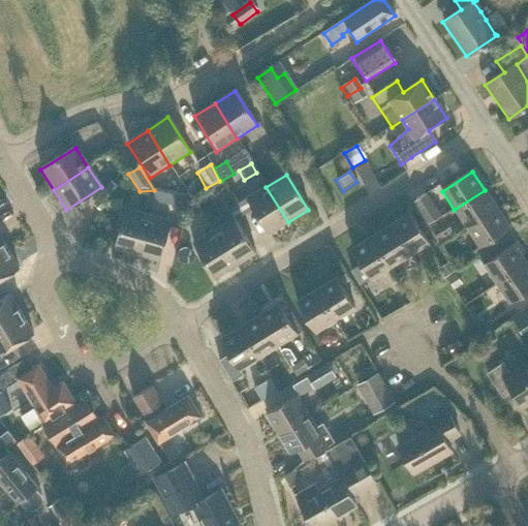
[(110,182),(92,206),(101,213),(120,189),(110,182)]
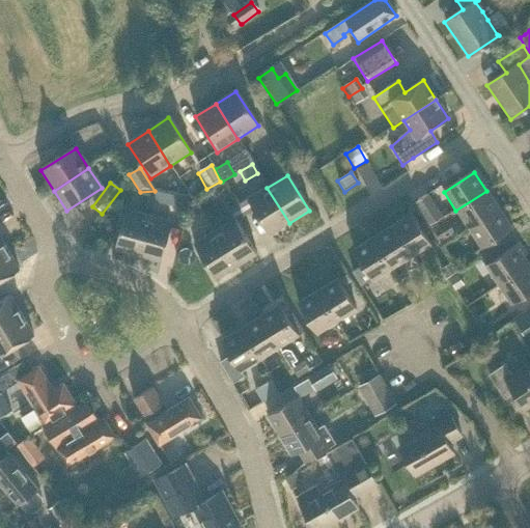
[(269,235),(289,223),(267,188),(247,200),(269,235)]
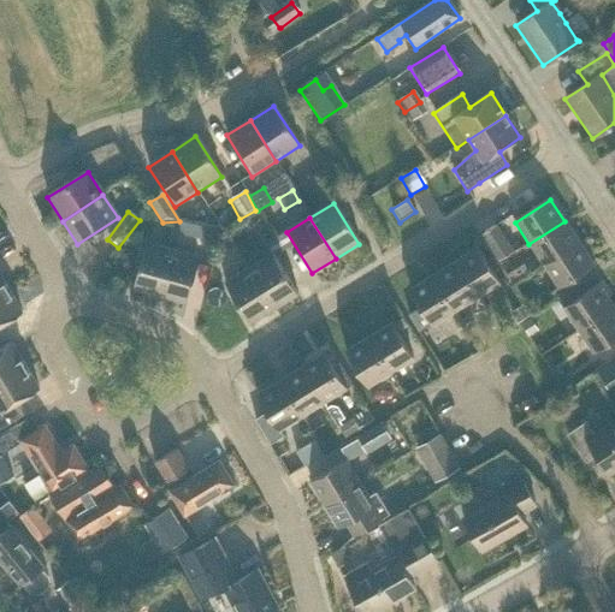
[(579,244),(565,221),(528,244),(543,267),(579,244)]
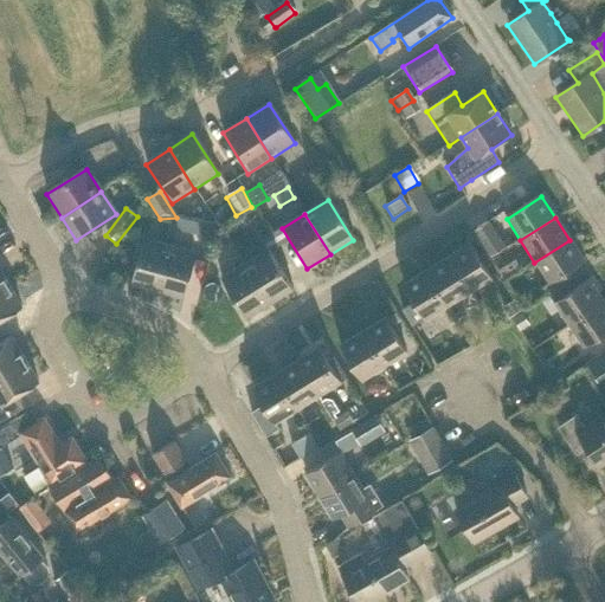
[(472,233),(489,259),(504,248),(488,224),(472,233)]
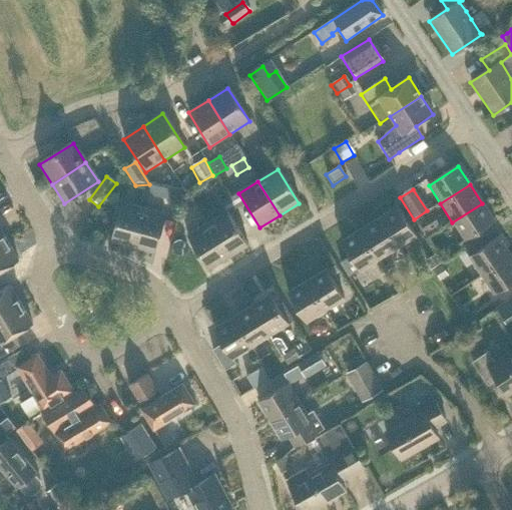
[(110,241),(132,247),(143,209),(121,203),(110,241)]
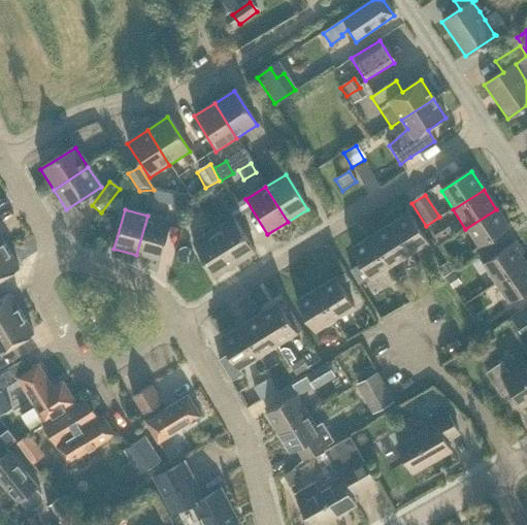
[(508,228),(496,209),(465,229),(478,248),(508,228)]
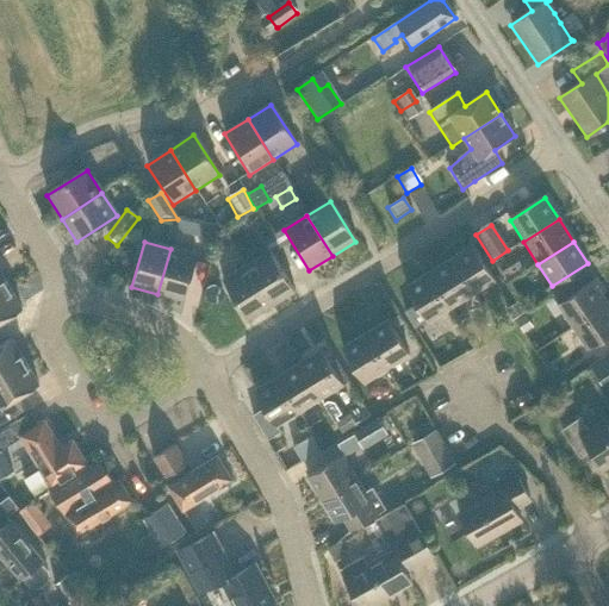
[(449,261),(471,295),(493,282),(472,247),(449,261)]
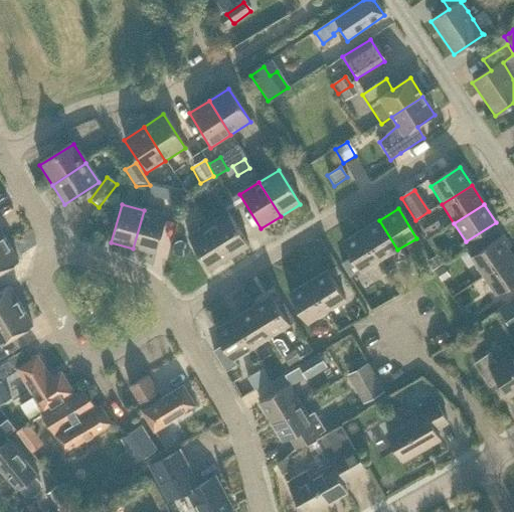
[(144,210),(133,248),(156,256),(166,216),(144,210)]
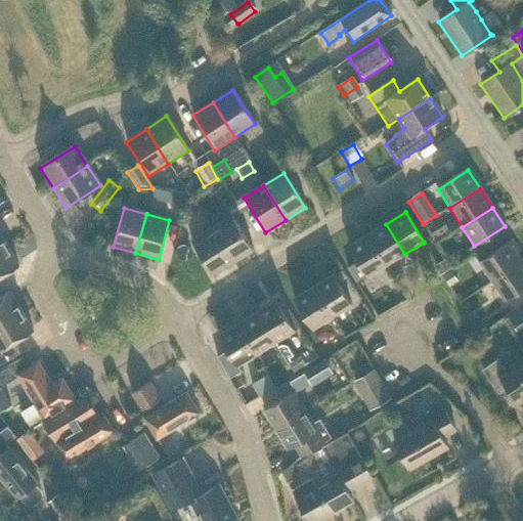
[(231,217),(211,229),(232,264),(253,252),(231,217)]
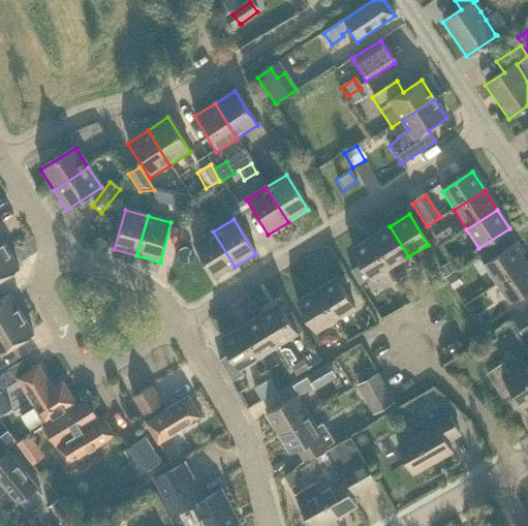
[(390,226),(371,239),(390,269),(408,256),(390,226)]
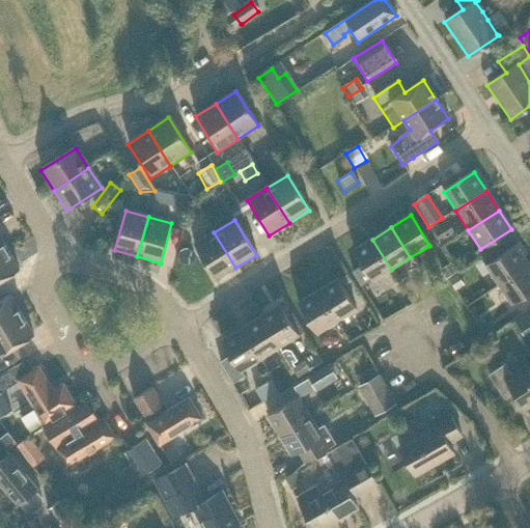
[(215,281),(235,268),(214,232),(193,246),(215,281)]
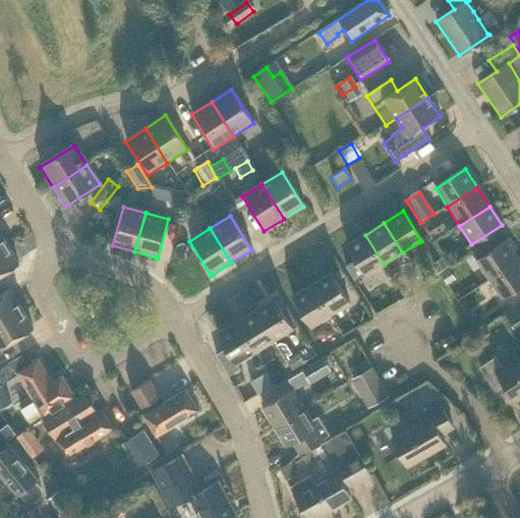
[(438,230),(428,236),(432,242),(442,237),(438,230)]
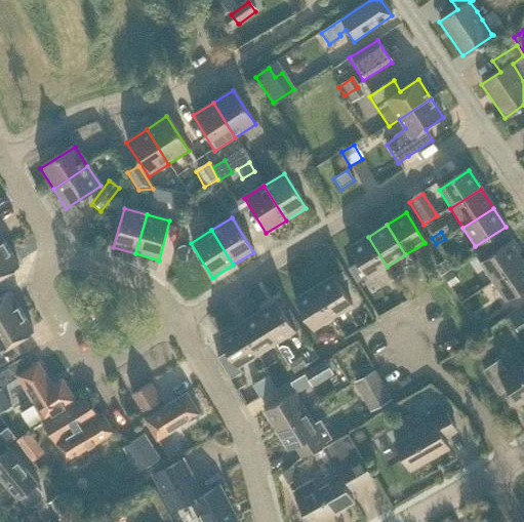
[(358,264),(367,279),(387,267),(368,237),(349,248),(358,264)]
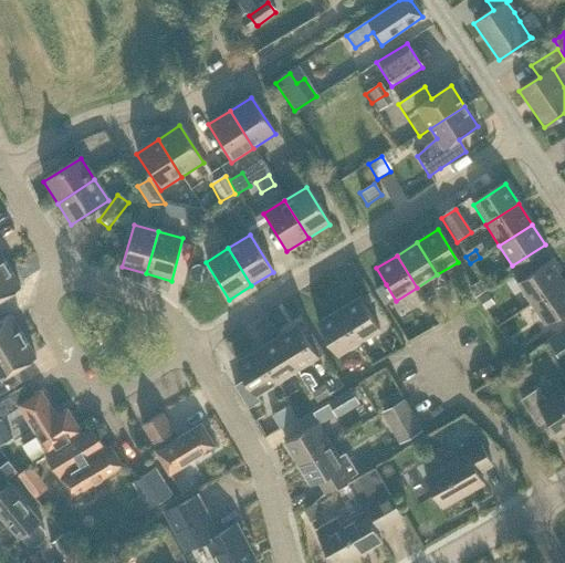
[(531,304),(563,283),(548,263),(516,284),(531,304)]
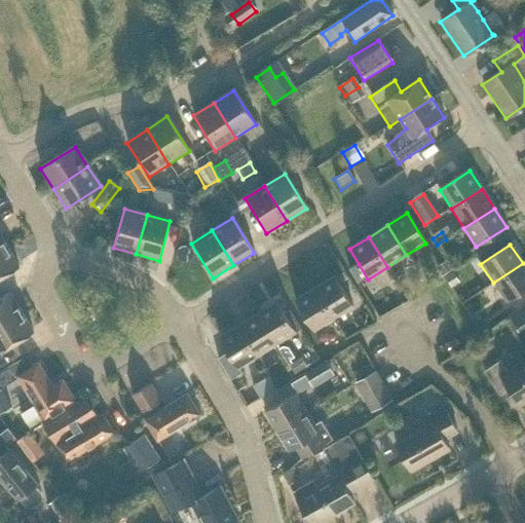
[(0,278),(19,268),(6,249),(0,252),(0,278)]
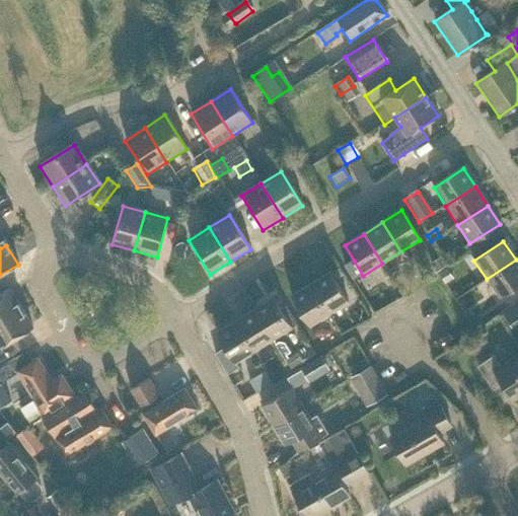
[(445,268),(439,258),(429,264),(435,274),(445,268)]
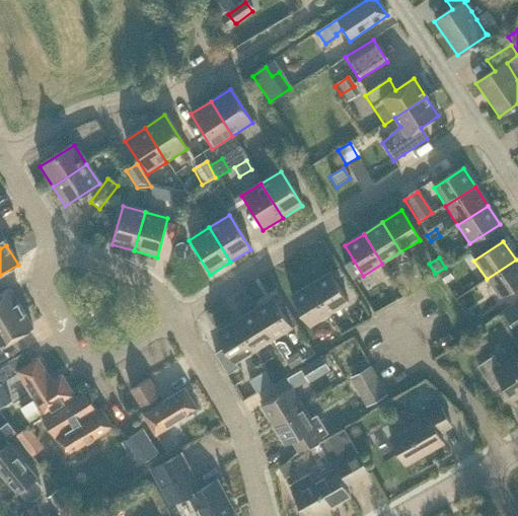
[(517,285),(517,263),(516,260),(487,279),(499,298),(517,285)]
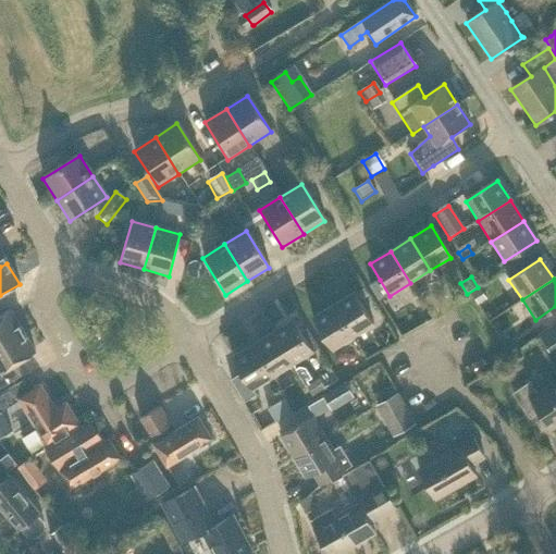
[(380,280),(369,286),(379,303),(390,296),(380,280)]
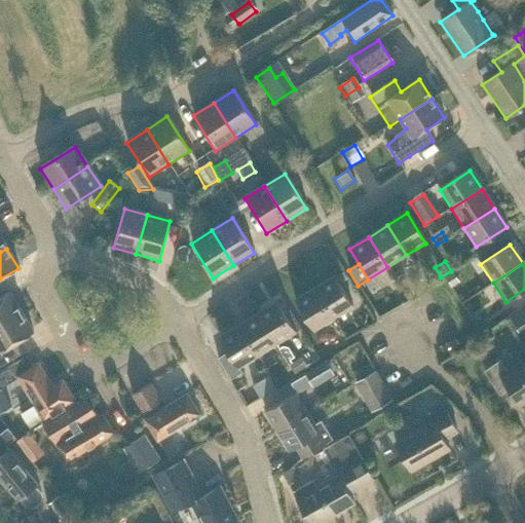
[(334,278),(339,287),(348,281),(343,272),(334,278)]
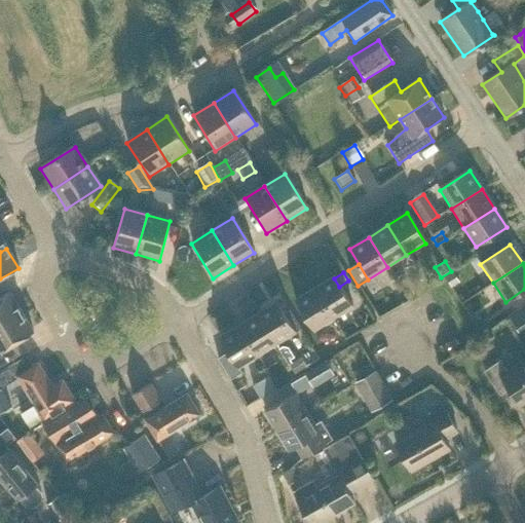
[(451,289),(458,284),(451,273),(444,278),(451,289)]
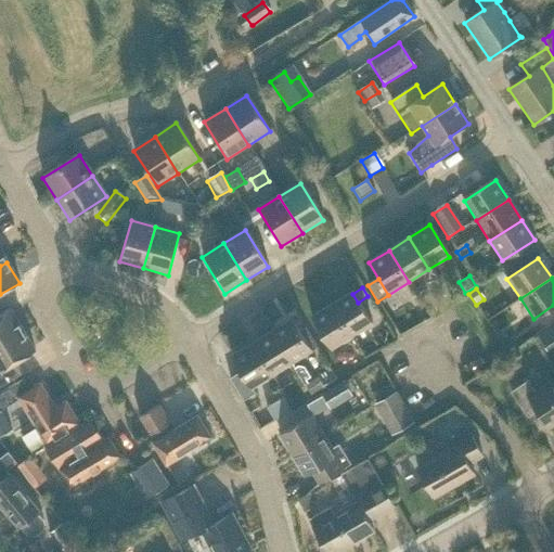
[(352,293),(332,306),(351,337),(372,325),(352,293)]
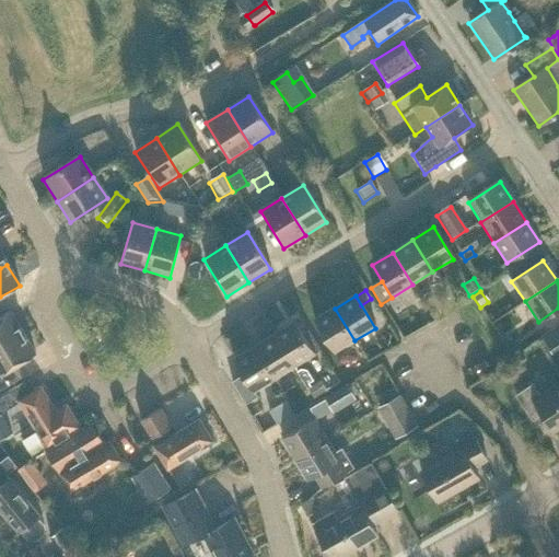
[(334,354),(354,340),(335,309),(314,321),(334,354)]
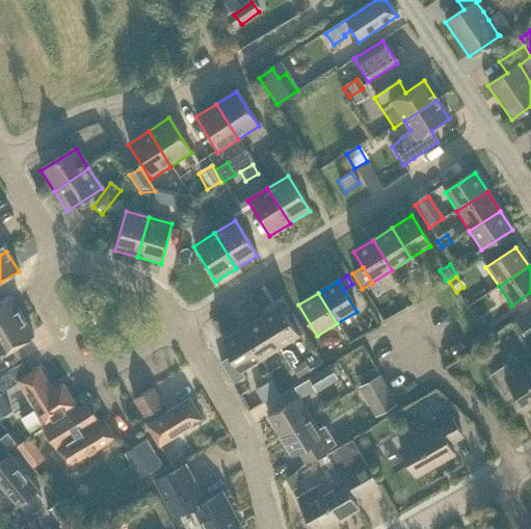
[(0,328),(21,317),(9,297),(0,302),(0,328)]
